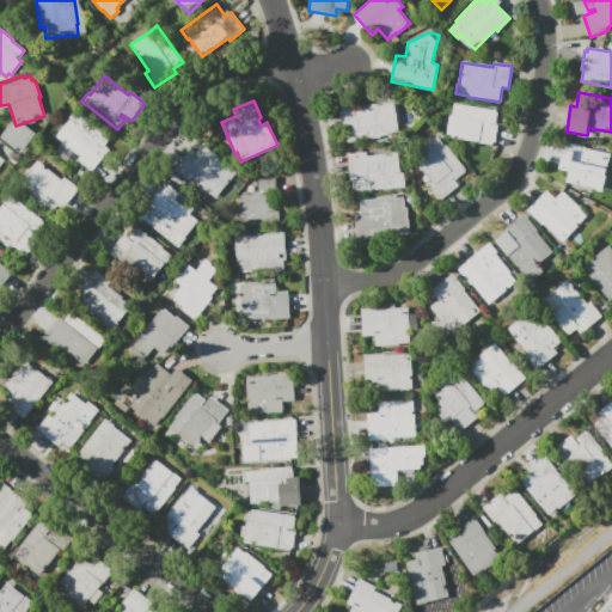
[(343,128),(340,110),(357,106),(357,108),(393,101),(398,132),(379,135),(380,138),(348,144),(346,130),(352,129),(350,127),(343,128)]
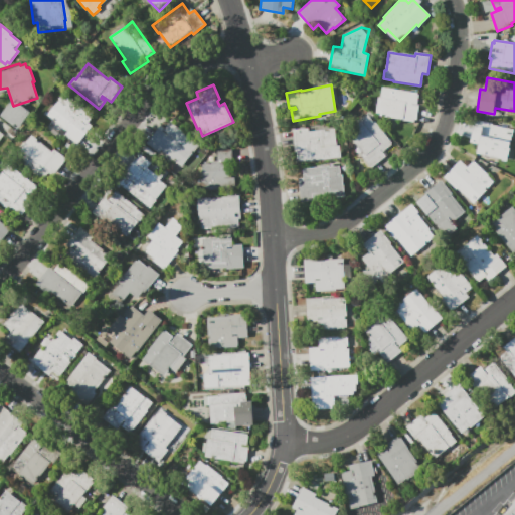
[(382,87),(418,94),(416,106),(418,107),(416,120),(414,120),(413,123),(384,117),(385,114),(375,113),(378,97),(380,98),(382,87)]
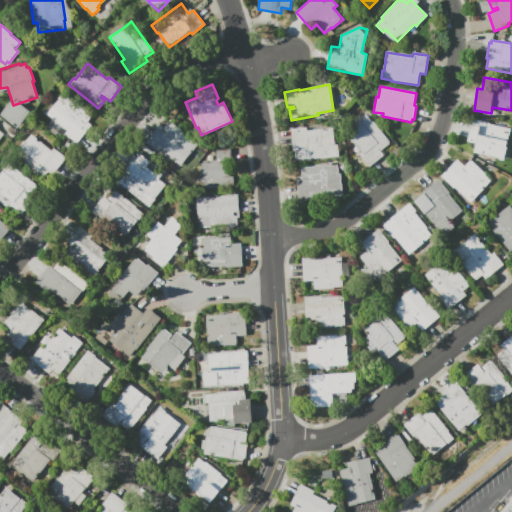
[(77,143),(65,134),(68,130),(46,114),(62,92),(87,111),(86,112),(91,116),(87,121),(91,124),(77,143)]
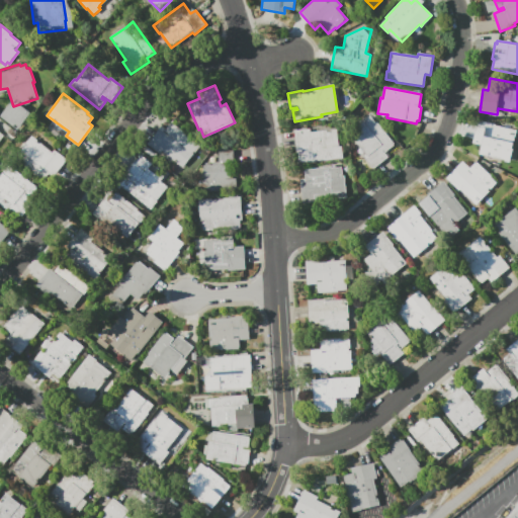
[(389,157),(373,169),(363,156),(365,154),(349,134),(372,116),(395,145),(384,153),(389,157)]
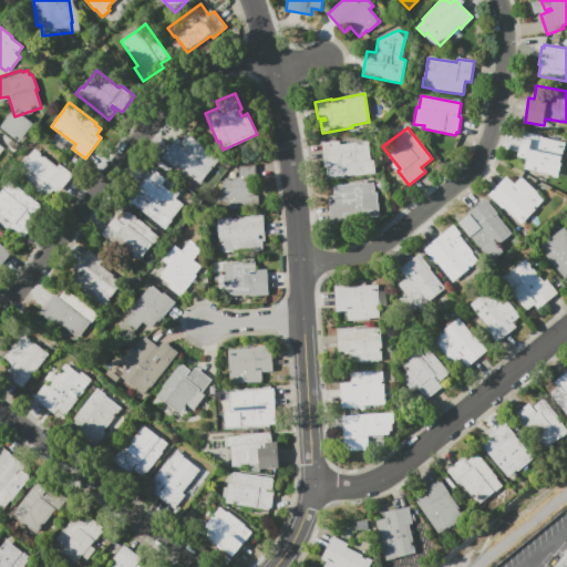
[(553,175),(525,169),(527,158),(518,156),(523,132),(542,135),(542,138),(565,143),(560,163),(563,163),(559,178),(553,176),(553,175)]
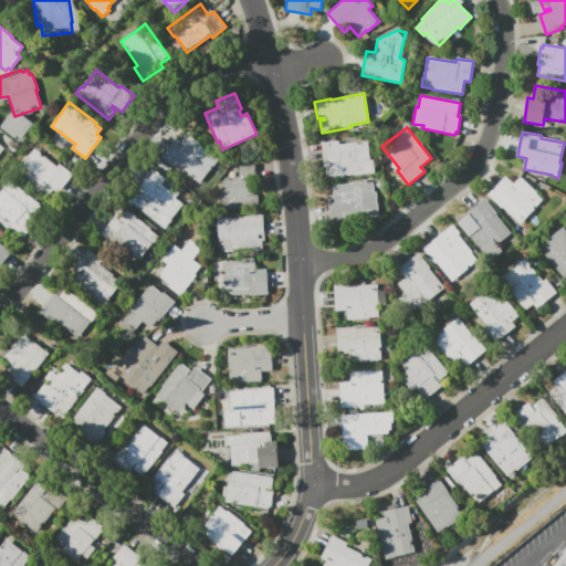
[(218,158),(199,184),(177,166),(174,170),(160,160),(177,138),(180,142),(187,133),(218,158)]
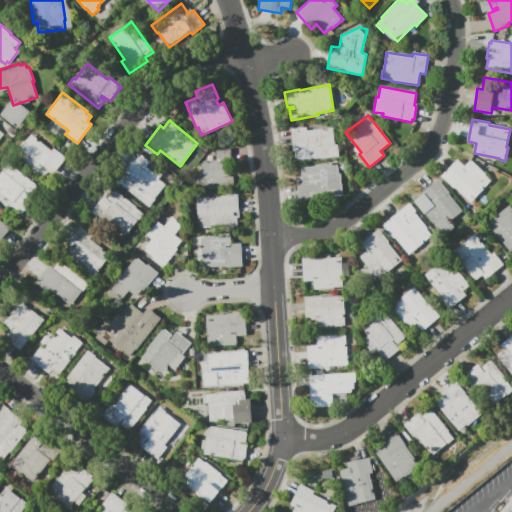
[(293,152),(291,129),(306,127),(307,130),(333,128),(336,155),(327,156),(327,157),(299,160),(299,151),(293,152)]
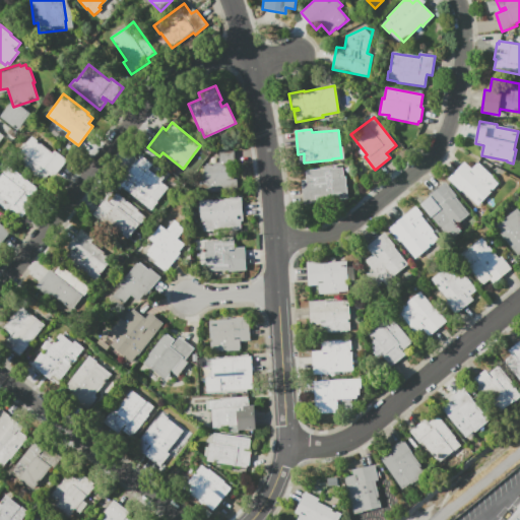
[(67,159),(54,178),(49,174),(44,182),(14,160),(31,137),(53,152),(55,150),(67,159)]
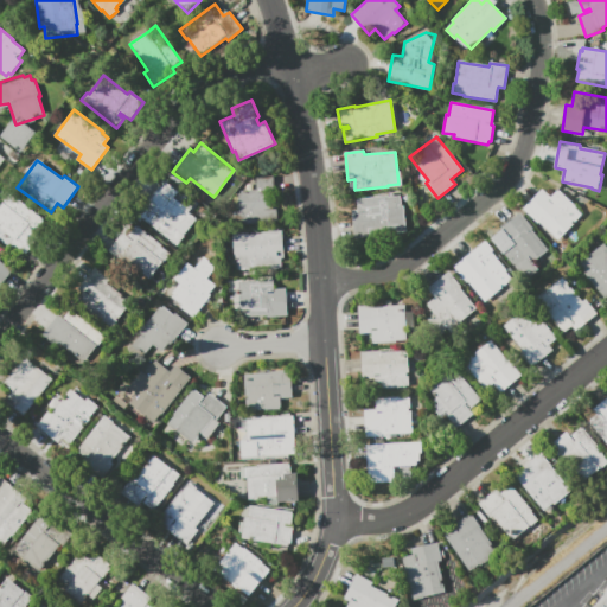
[(276,209),(278,222),(246,224),(246,223),(234,224),(232,211),(240,211),(237,191),(256,190),(256,178),(273,176),(275,191),(270,192),(273,209),(276,209)]
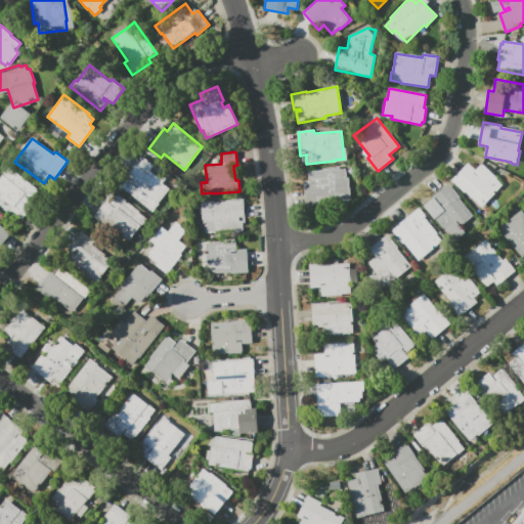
[(170,188),(159,203),(154,200),(147,208),(123,188),(129,181),(126,179),(141,159),(153,167),(148,172),(170,188)]
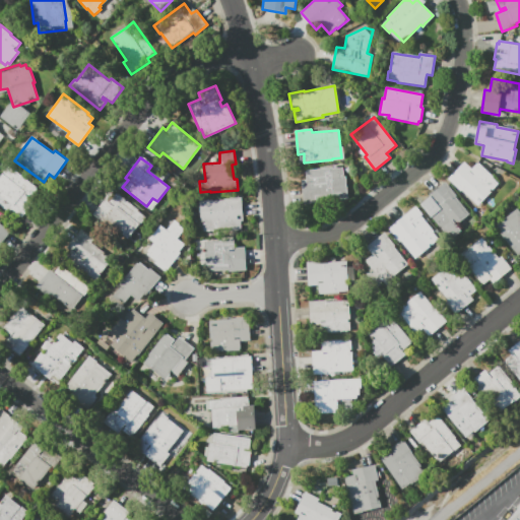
[(499,184),(481,202),(477,205),(473,202),(462,190),(460,192),(448,180),(464,161),(472,170),(478,163),(493,177),(493,178),(499,184)]
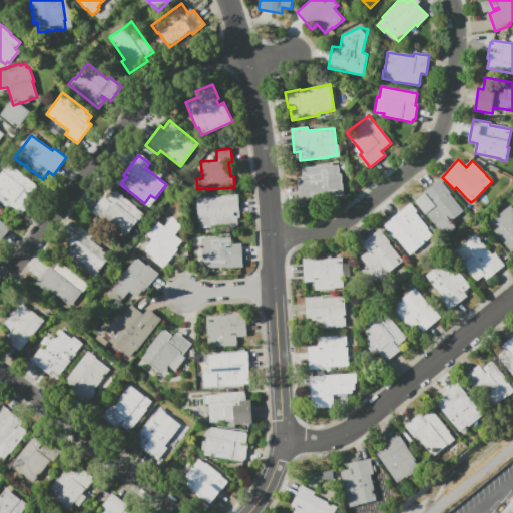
[(0,192),(0,172),(7,163),(35,184),(28,193),(29,194),(25,198),(22,196),(15,204),(0,192)]
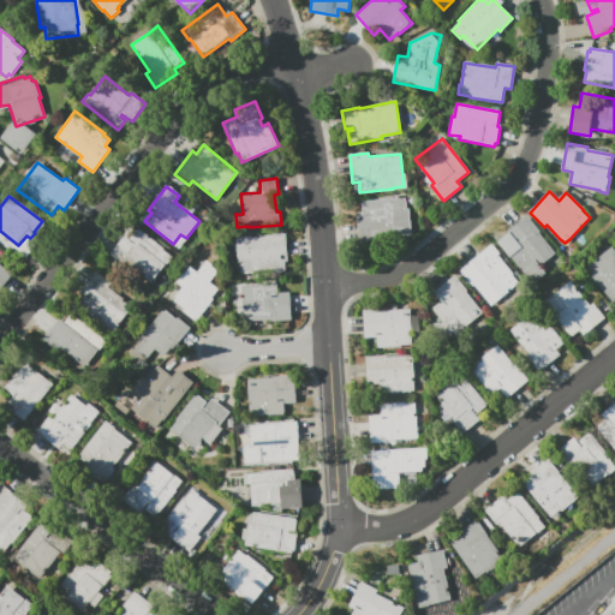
[(360,240),(357,214),(363,213),(362,202),(394,198),(394,199),(405,198),(406,209),(407,209),(411,234),(360,240)]
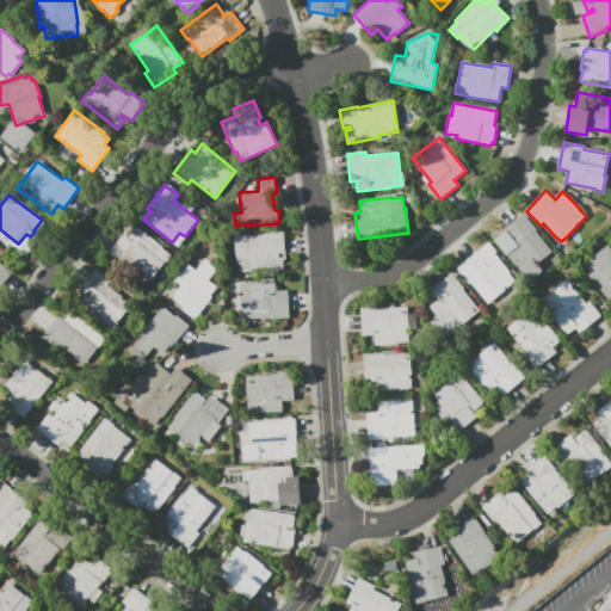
[(510,240),(503,232),(523,215),(536,230),(541,238),(551,252),(524,273),(518,265),(516,266),(503,250),(501,247),(510,240)]
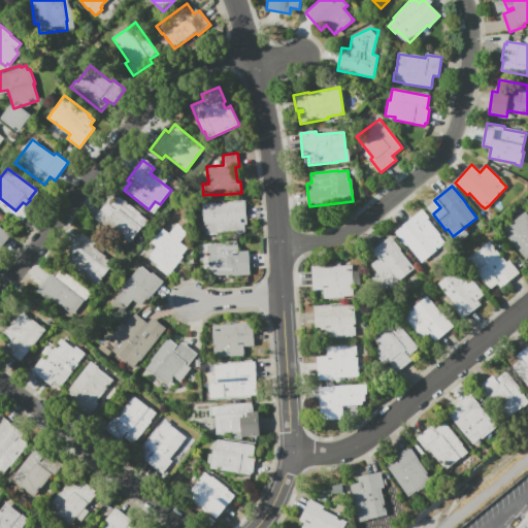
[(138,211),(149,220),(130,242),(108,226),(106,228),(96,220),(102,211),(108,203),(111,205),(120,196),(138,211)]
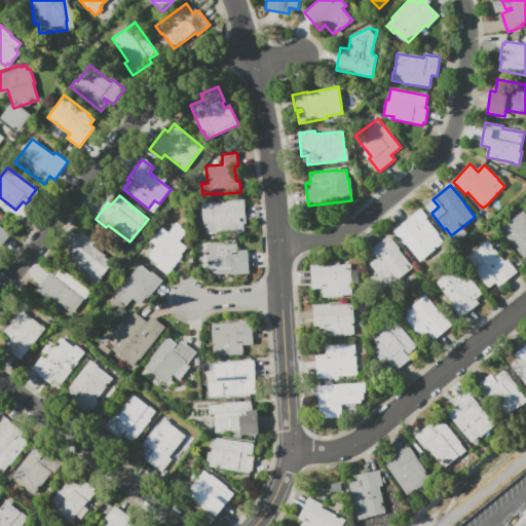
[(198,219),(198,210),(198,209),(202,209),(202,202),(245,199),(246,209),(247,224),(243,224),(245,233),(215,235),(215,233),(205,234),(205,225),(202,225),(202,219),(198,219)]
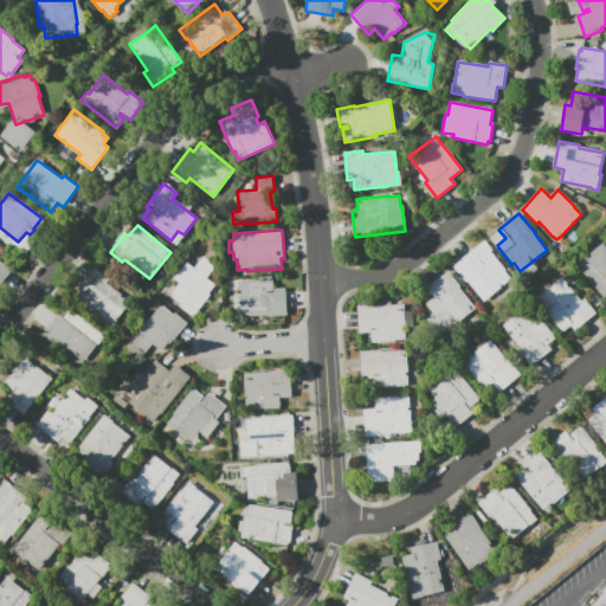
[(605,297),(605,298),(584,272),(585,271),(578,264),(603,243),(605,246),(605,297)]
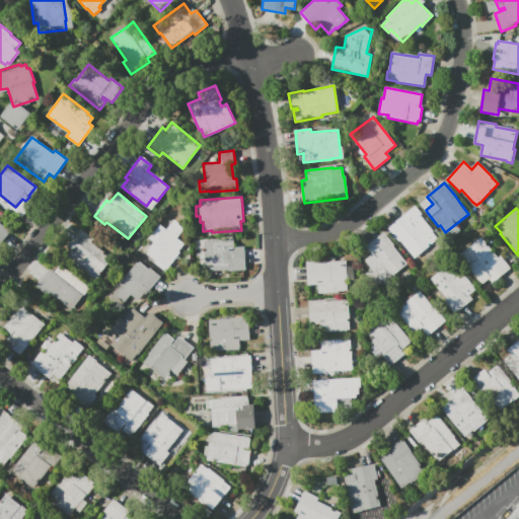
[(406,213),(413,221),(420,215),(428,224),(433,231),(432,232),(438,239),(428,247),(415,258),(400,241),(399,242),(387,228),(406,213)]
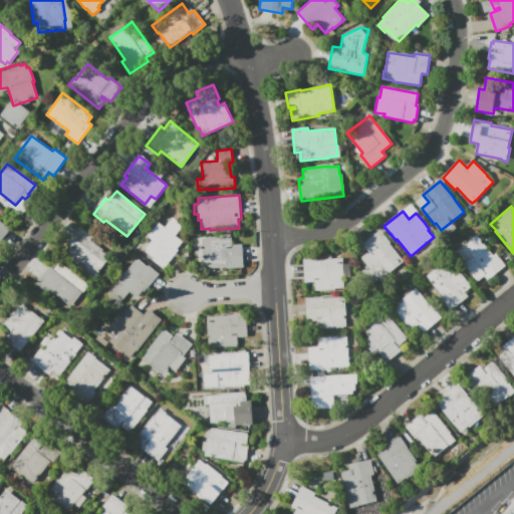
[(152,232),(159,223),(165,228),(173,218),(183,226),(176,236),(183,242),(177,249),(179,250),(164,269),(153,260),(155,258),(146,251),(148,249),(146,248),(156,236),(152,232)]
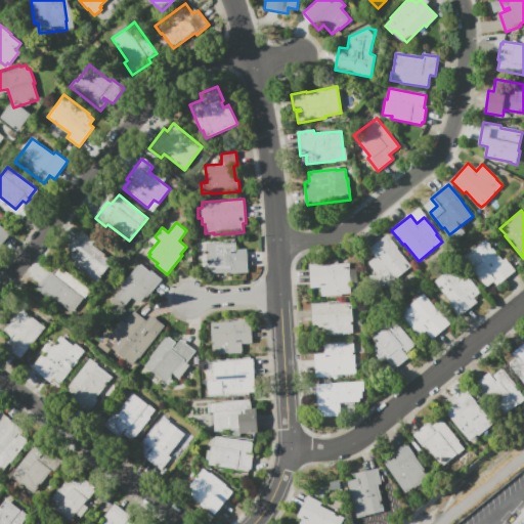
[(0,225),(10,233),(0,246),(0,225)]
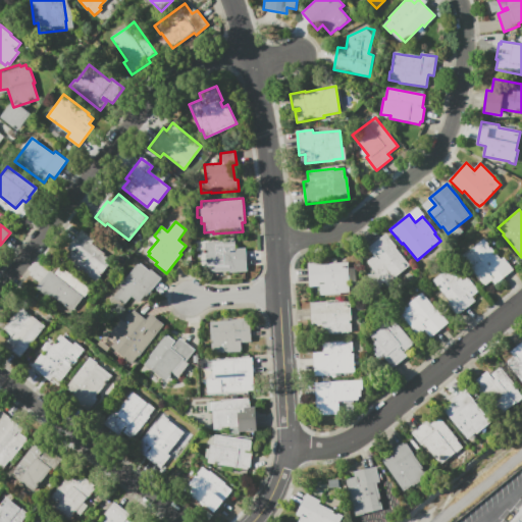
[(113,260),(96,282),(66,258),(71,252),(67,249),(82,230),(94,241),(92,244),(113,260)]
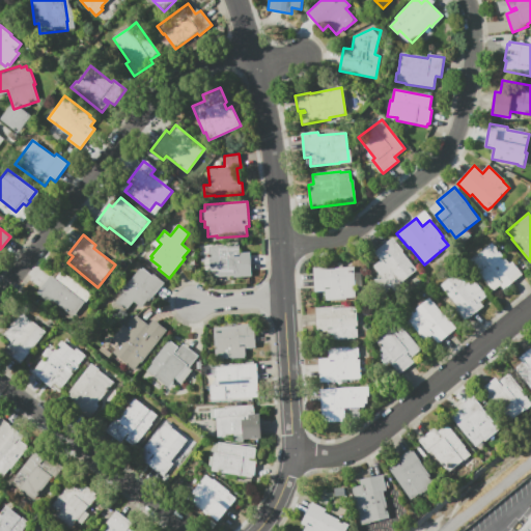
[(374,253),(392,238),(403,251),(401,252),(417,271),(402,282),(403,284),(398,288),(395,284),(390,288),(372,267),(381,260),(374,253)]
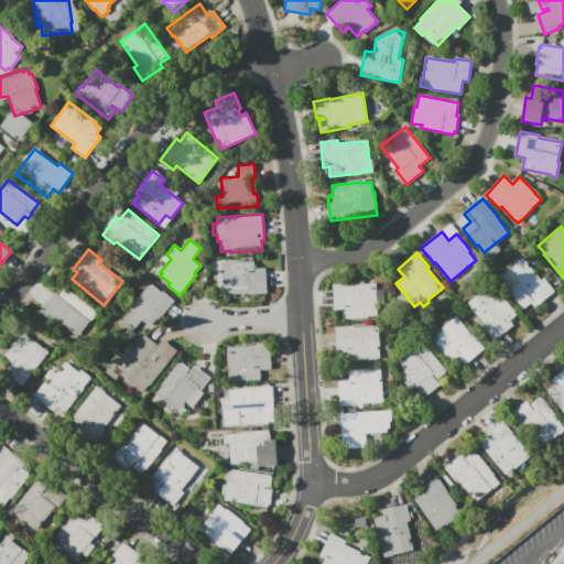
[(554,292),(535,307),(531,303),(523,308),(505,285),(506,284),(499,277),(522,258),(541,281),(543,278),(554,292)]
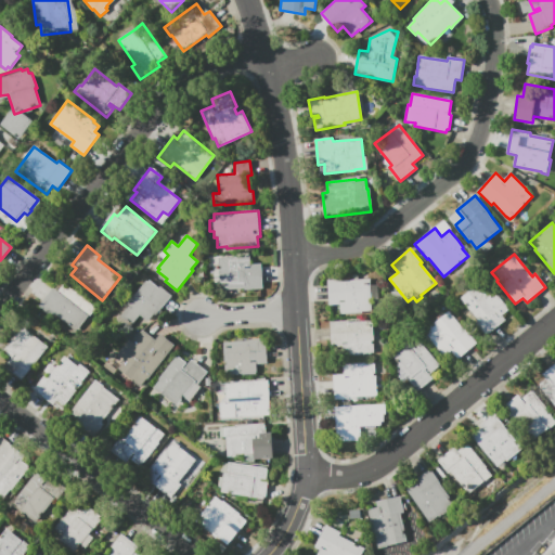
[(261,265),(262,289),(244,291),(244,288),(220,291),(218,258),(228,257),(228,256),(249,255),(250,265),(261,265)]
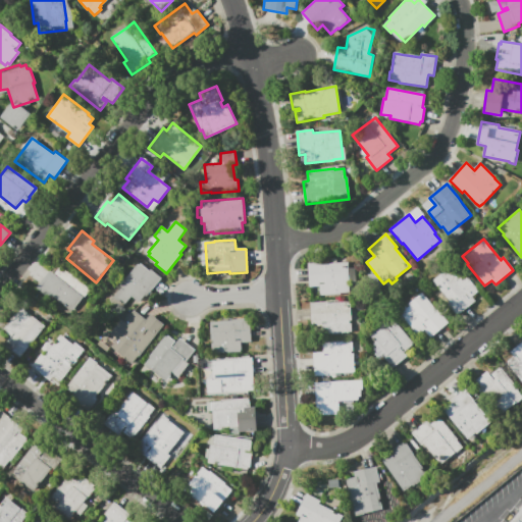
[(348,262),(350,293),(341,293),(341,295),(319,296),(319,286),(309,286),(307,263),(325,262),(325,264),(348,262)]
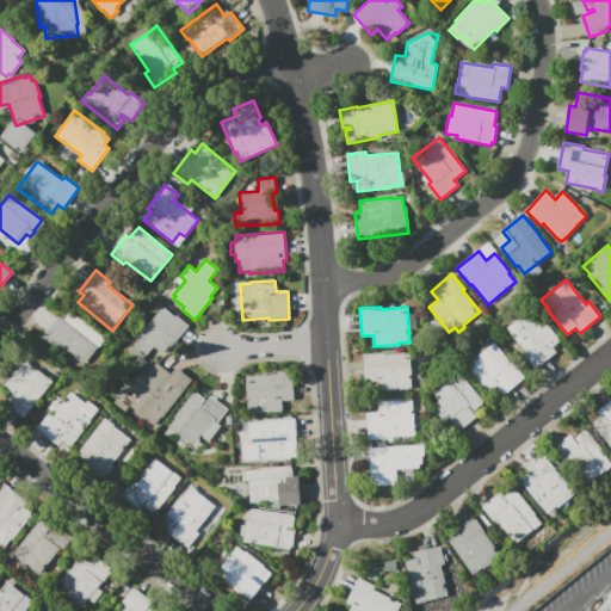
[(556,352),(535,369),(524,355),(526,353),(507,328),(524,315),(524,314),(531,307),(538,315),(539,315),(560,340),(559,340),(560,341),(553,347),(556,352)]
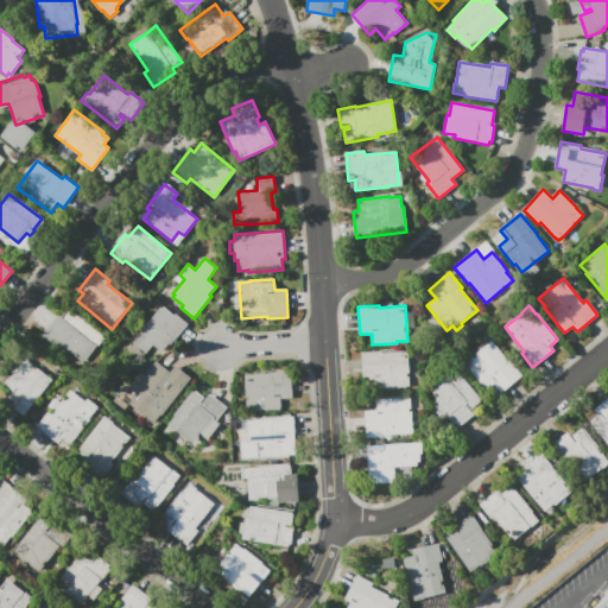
[(176,314),(188,324),(170,346),(169,343),(162,352),(153,344),(146,354),(140,349),(138,352),(132,347),(141,335),(139,334),(160,308),(163,309),(164,308),(173,316),(176,314)]
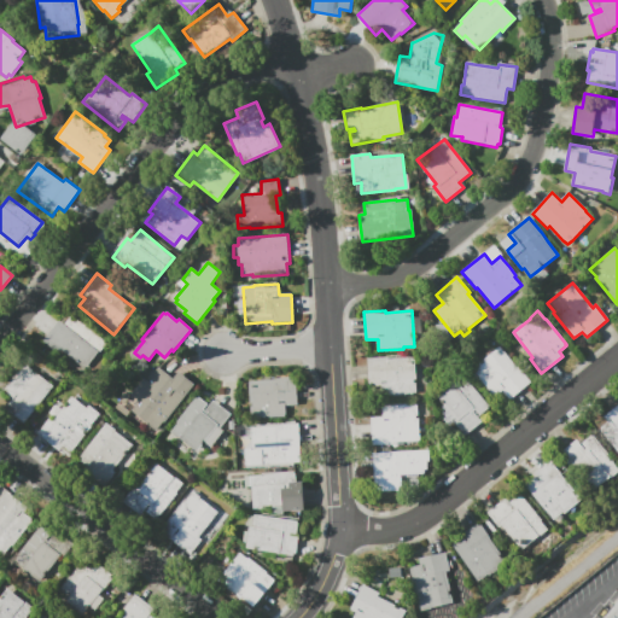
[(106,343),(86,369),(62,350),(58,354),(42,340),(59,320),(64,325),(71,315),(106,343)]
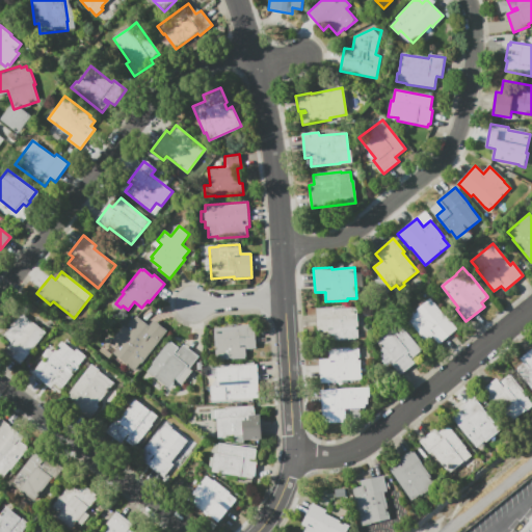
[(457,328),(439,344),(430,334),(423,340),(411,325),(413,325),(407,318),(430,299),(440,310),(445,316),(446,315),(457,328)]
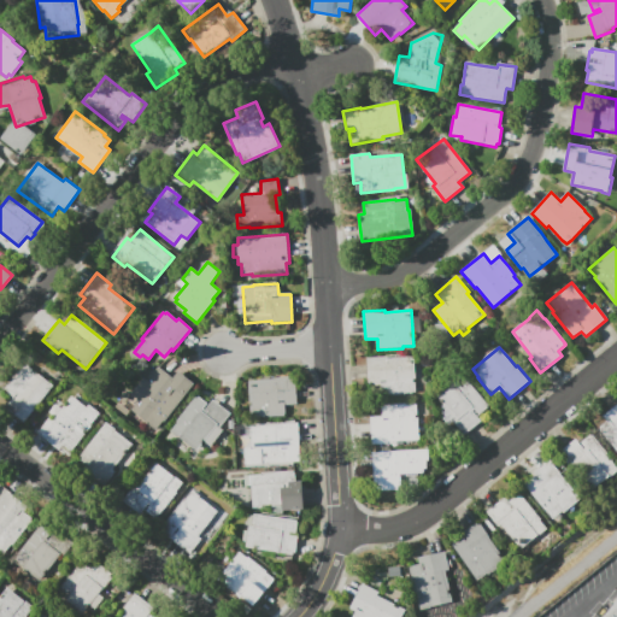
[(368,387),(366,358),(387,357),(387,358),(415,357),(416,393),(405,393),(405,395),(381,397),(381,386),(368,387)]
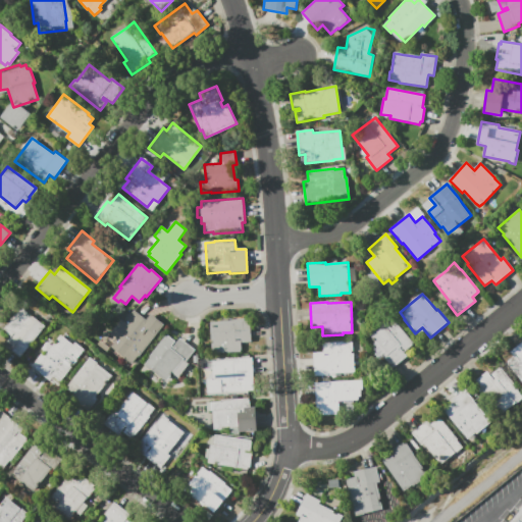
[(21,308),(45,326),(20,358),(3,345),(10,336),(2,330),(15,314),(16,315),(21,308)]
